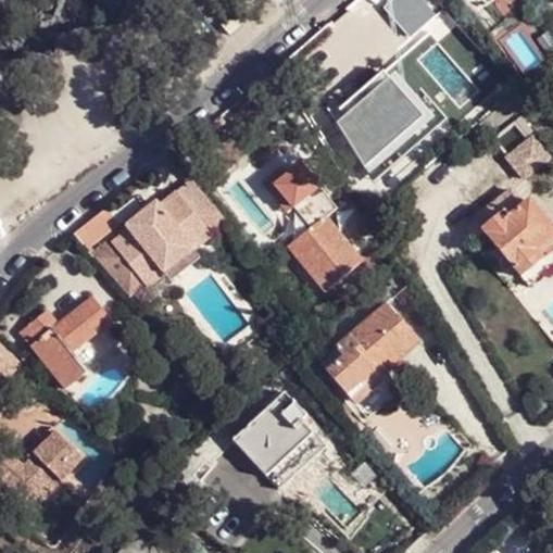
[(233,11),(218,22),(226,32),(240,21),(233,11)]
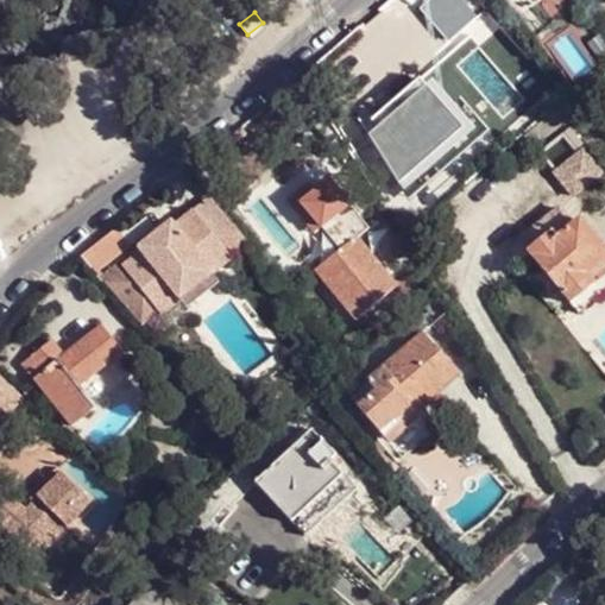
[(566,127),(563,130),(578,149),(581,146),(566,127)]
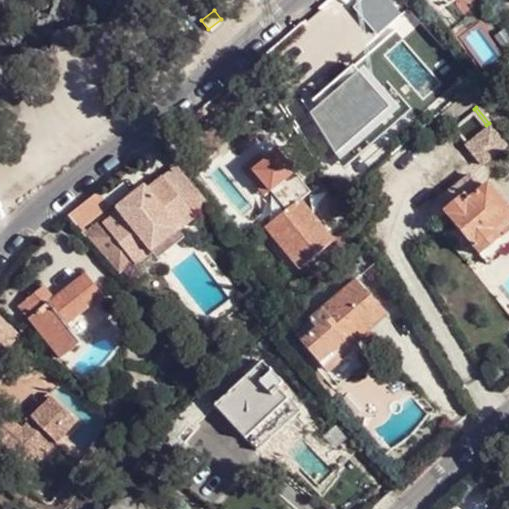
[(294,170),(270,189),(284,207),(264,225),(297,267),(331,239),(299,199),(309,190),(294,170)]
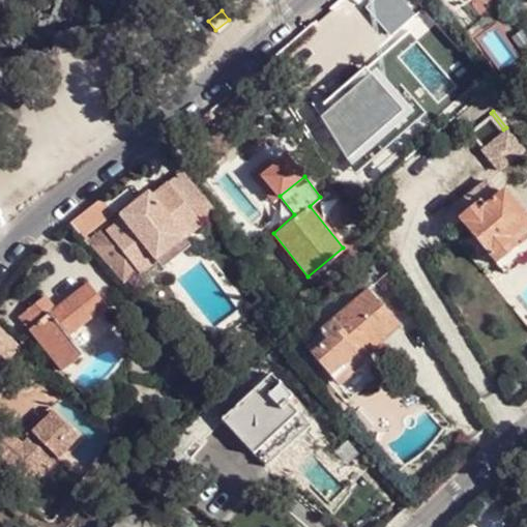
[(167,218),(178,233),(181,238),(199,225),(166,182),(106,228),(138,272),(156,258),(152,253),(141,237),(167,218)]
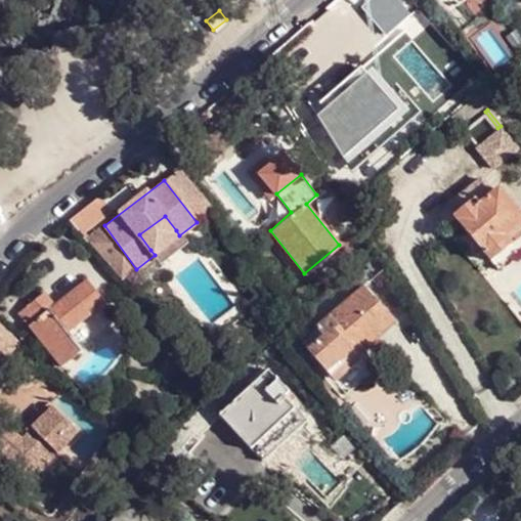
[(452,213),(463,226),(476,243),(496,266),(520,246),(520,217),(496,186),(475,203),(471,199),(452,213)]
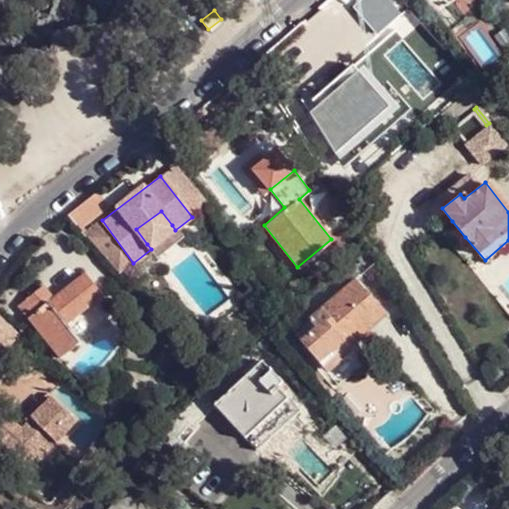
[(147,244),(172,225),(161,211),(136,229),(147,244)]
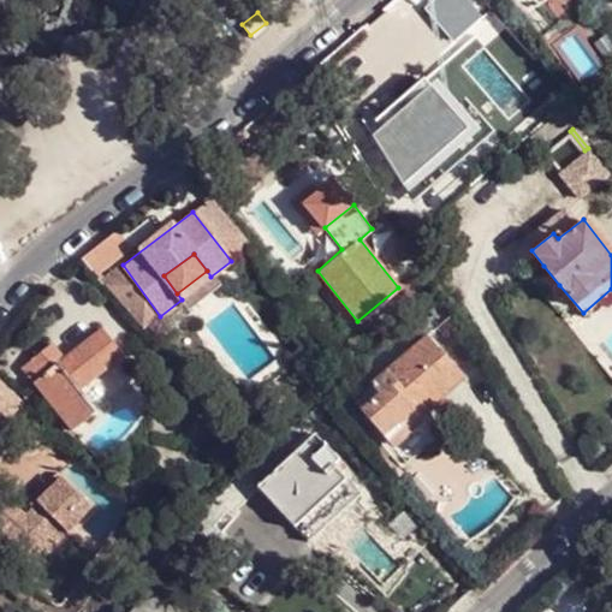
[(409,322),(404,318),(392,327),(397,333),(409,322)]
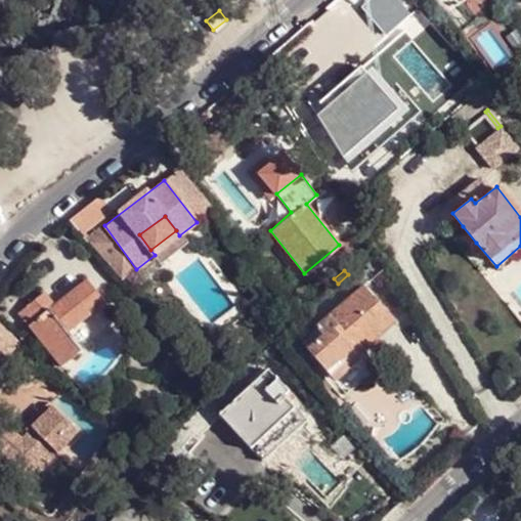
[(17,308),(60,364),(81,349),(66,330),(104,300),(87,277),(52,303),(43,290),(17,308)]
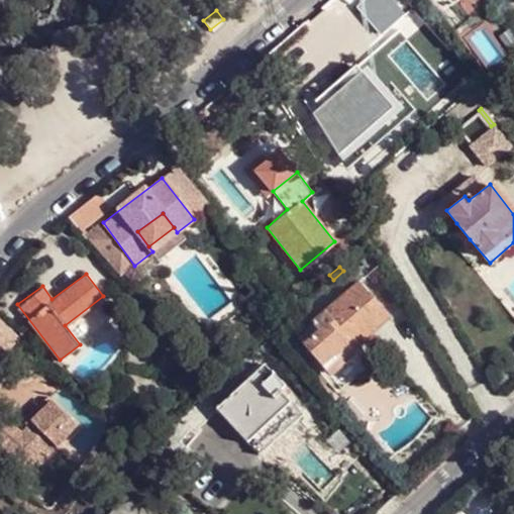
[(387,314),(358,280),(310,321),(318,331),(304,343),(325,370),(350,348),(349,346),(387,314)]
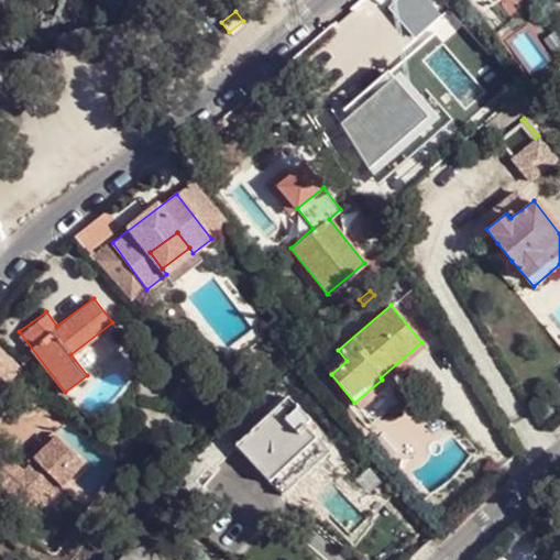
[(0,366),(9,355),(2,349),(0,351),(0,366)]
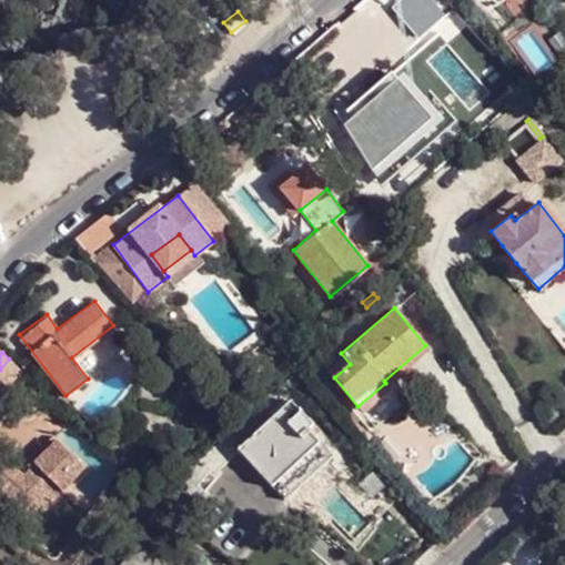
[(14,364),(9,359),(0,370),(0,492),(8,498),(23,512),(53,485),(60,490),(82,466),(57,441),(21,472),(0,453),(0,412),(6,405),(7,402),(8,397),(7,394),(6,391),(2,390),(0,387),(0,385),(0,382),(1,381),(14,364)]
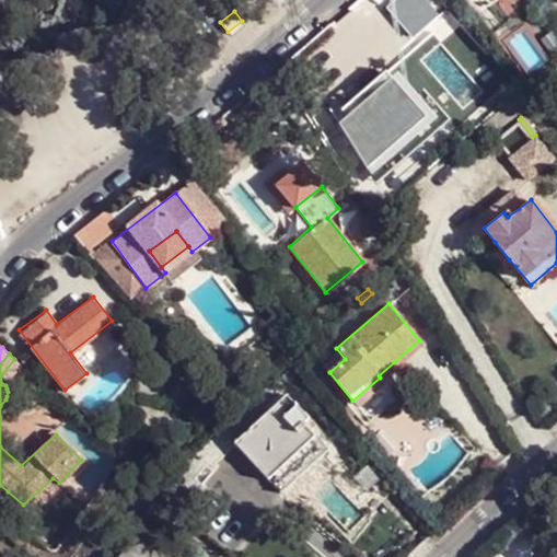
[(290,379),(291,378),(286,370),(279,375),(280,378),(282,380),(286,381),(289,380),(290,379)]
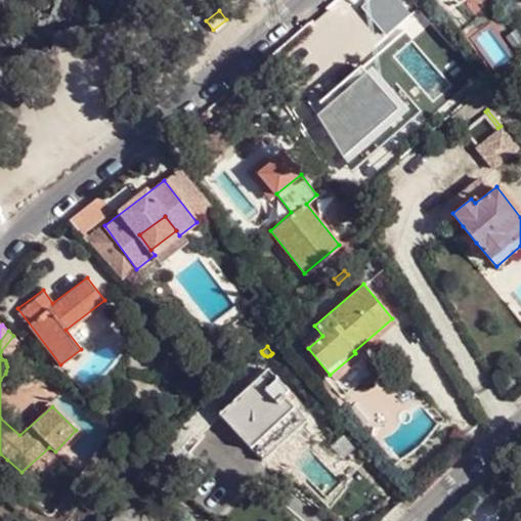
[(266,368),(218,414),(250,446),(261,460),(303,419),(292,406),(284,395),(287,392),(266,368)]
